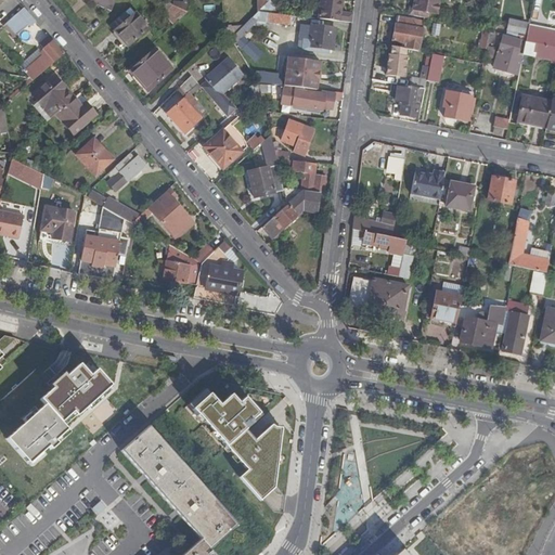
[(90,0),(91,1),(91,3),(111,11),(115,0),(82,0),(84,0),(82,0),(90,0)]
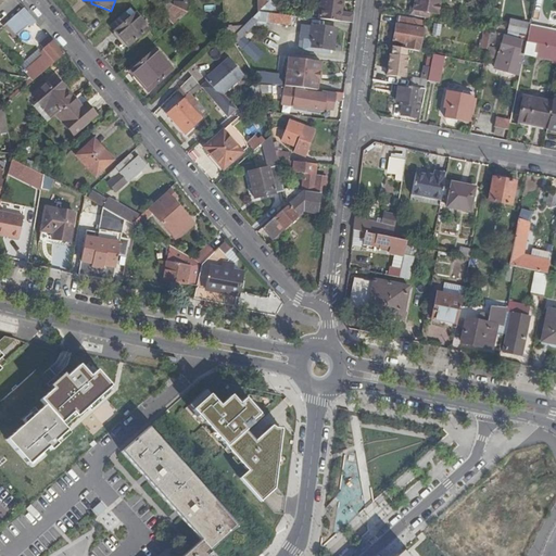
[(256,0),(257,13),(269,1),(270,0),(256,0)]
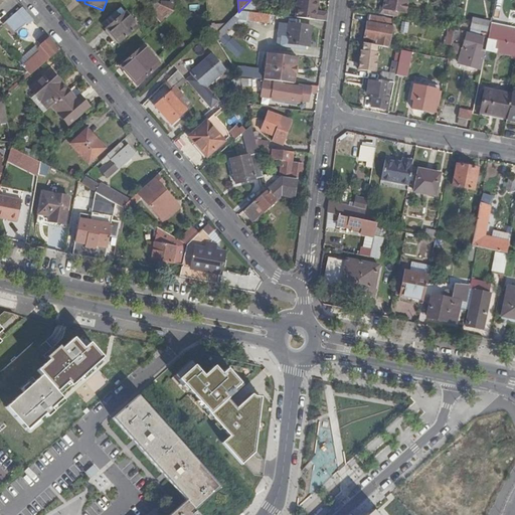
[(327,21),(328,13),(317,11),(317,0),(299,0),(297,18),(327,21)]
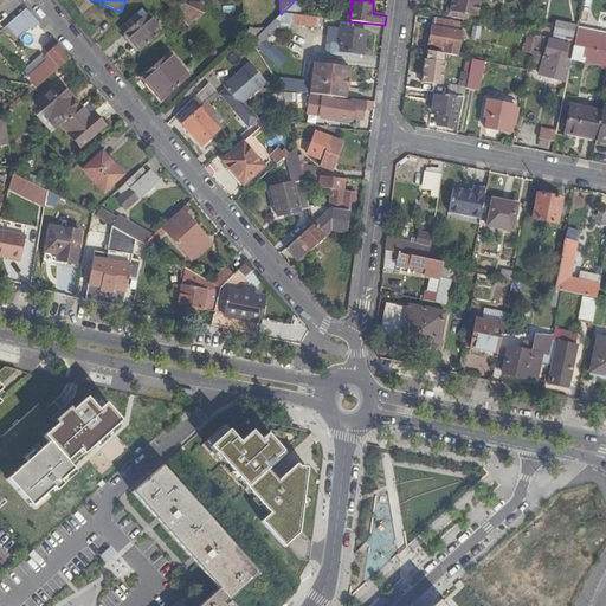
[(447,6),(445,17),(468,20),(469,13),(477,14),(479,0),(452,0),(452,7),(447,6)]
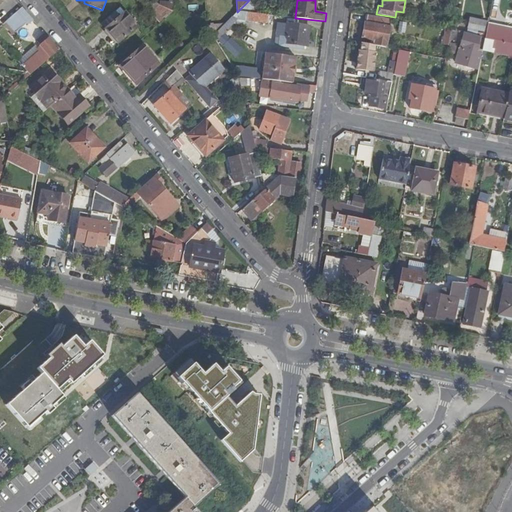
[(0,26),(5,22),(22,8),(16,1),(0,14),(0,26)]
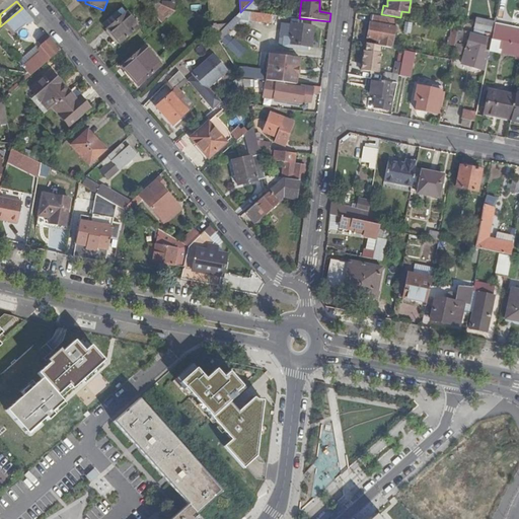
[(251,1),(240,12),(272,15),(276,16),(277,11),(258,9),(251,1)]
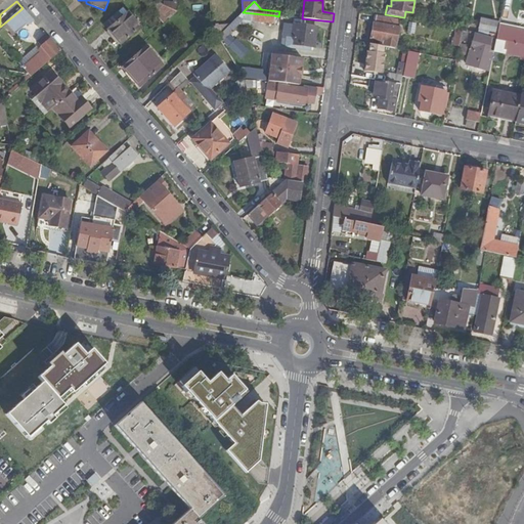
[(178,11),(177,3),(164,2),(164,5),(178,11)]
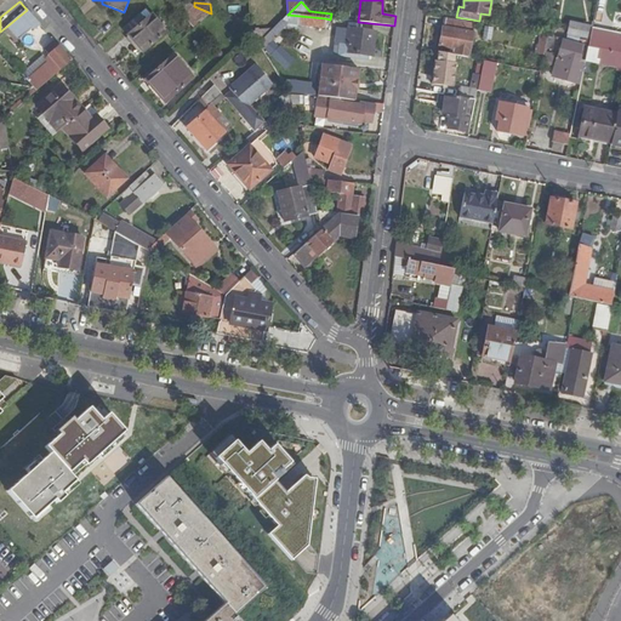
[(40,26),(27,10),(6,27),(17,40),(32,28),(33,30),(40,26)]
